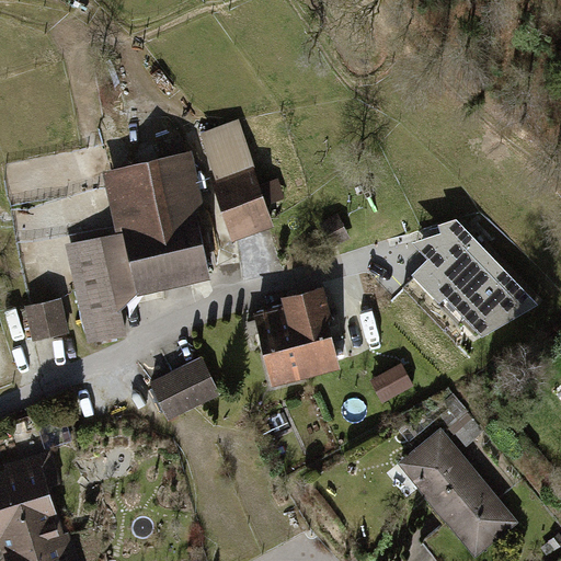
[(271,227),(240,125),(190,139),(221,242),(271,227)]
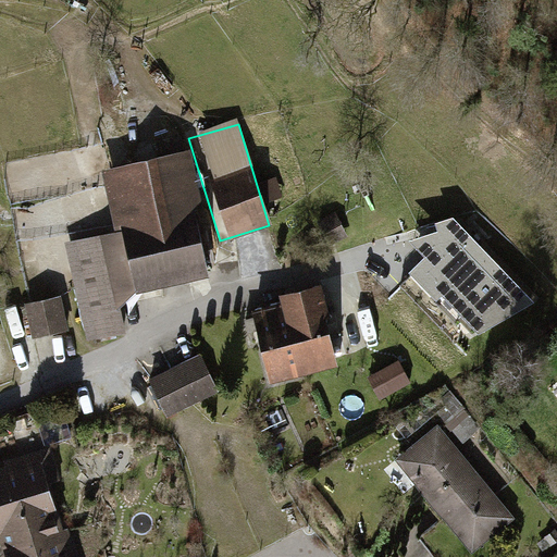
[(70,245),(91,339),(131,330),(124,299),(202,281),(188,217),(200,214),(186,156),(102,175),(116,235),(70,245)]
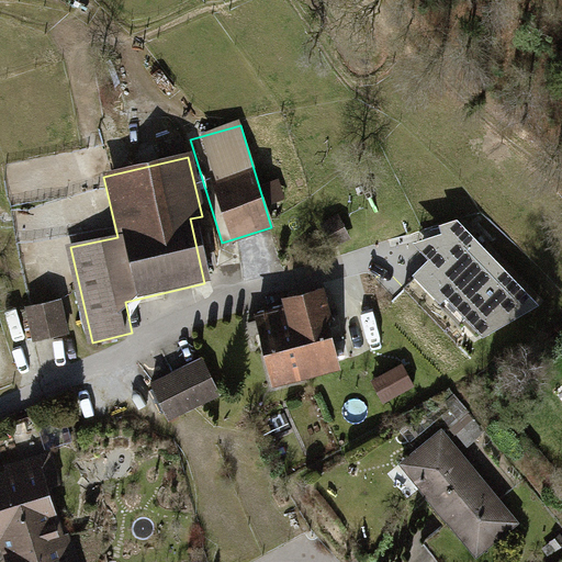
[(428,258),(412,273),(439,303),(446,298),(482,336),(538,305),(457,218),(437,225),(440,232),(412,242),(428,258)]
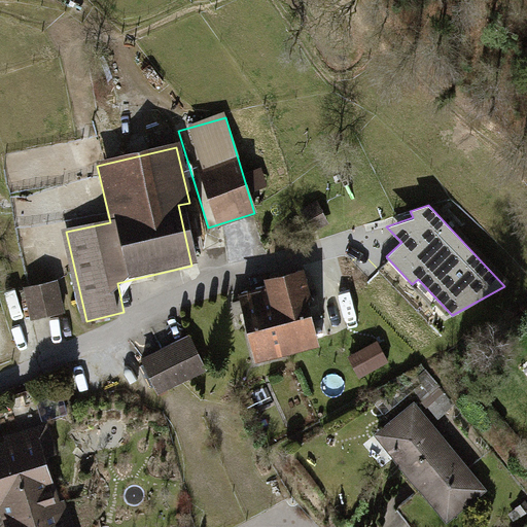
[(234,297),(244,334),(307,315),(296,280),(234,297)]
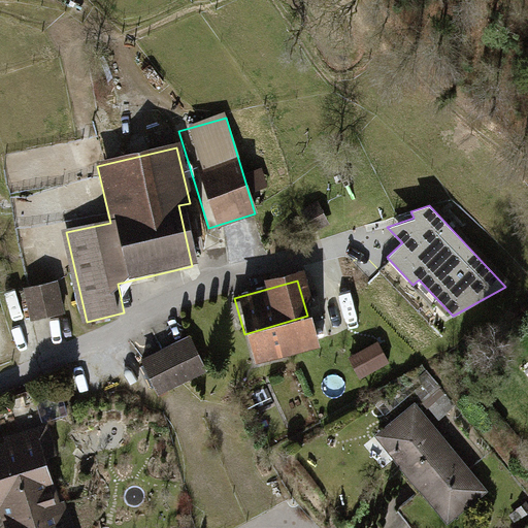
[(56,284),(11,295),(19,325),(64,314),(56,284)]
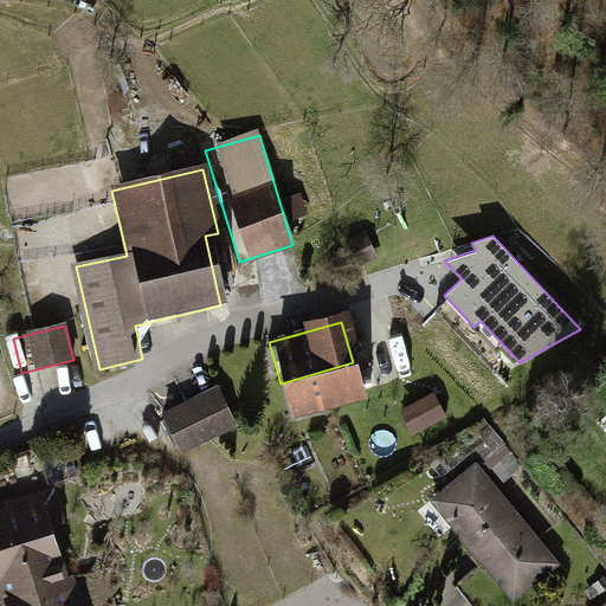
[(281,384),(292,424),(365,403),(353,362),(281,384)]
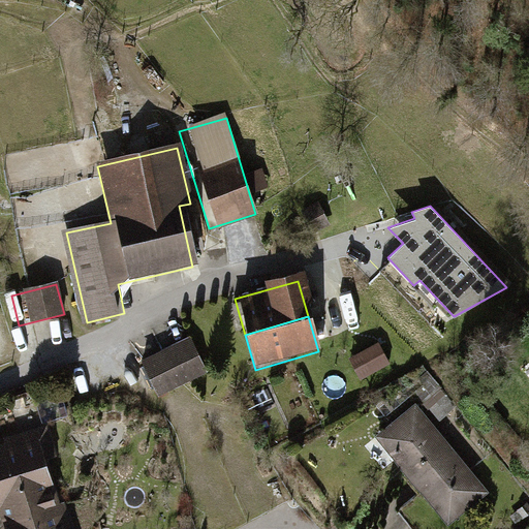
[(143,358),(159,396),(208,376),(192,337),(143,358)]
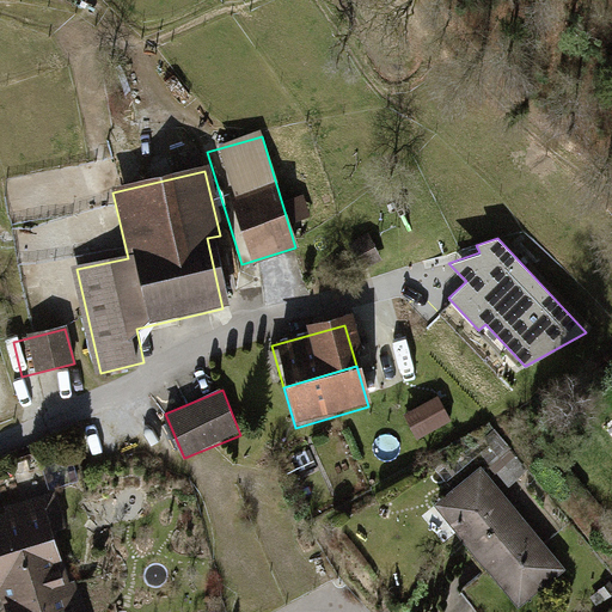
[(562,573),(482,472),(435,508),(516,609),(562,573)]
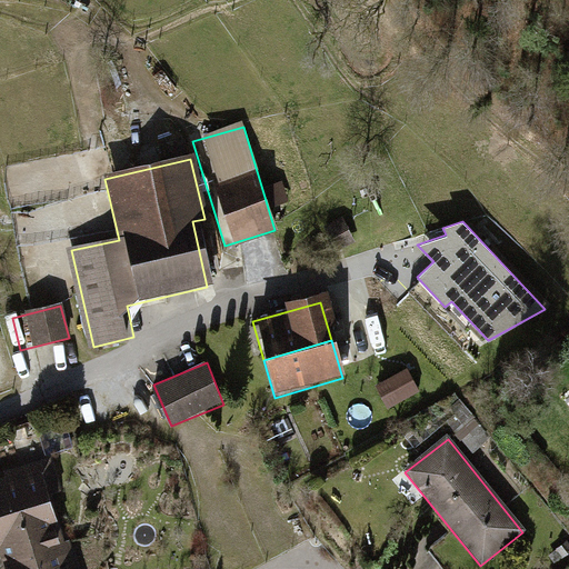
[(38,470),(0,480),(0,550),(57,532),(38,470)]
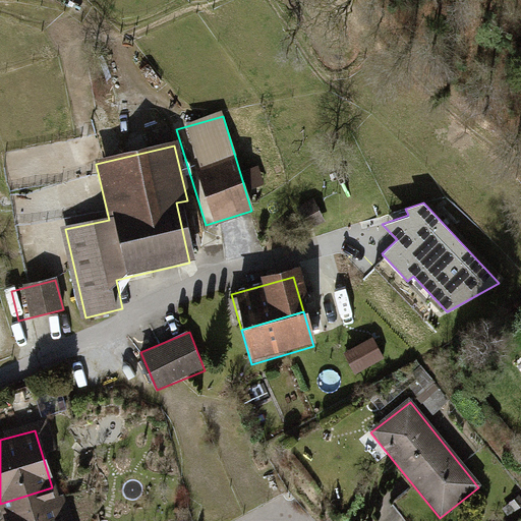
[(62,520),(52,487),(0,504),(0,516),(1,520),(62,520)]
